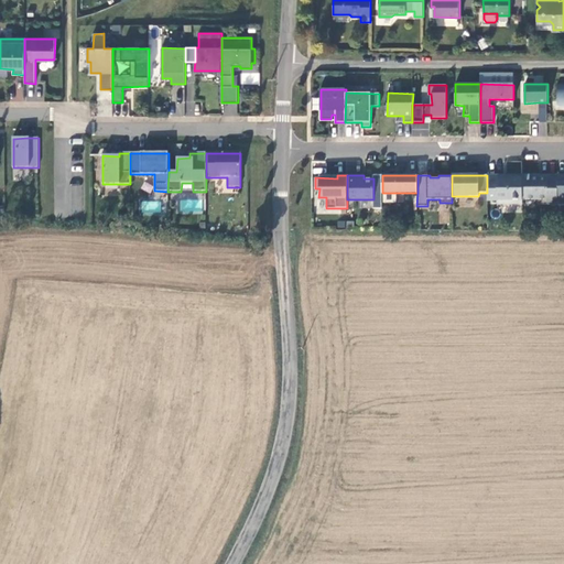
[(498,175),(487,175),(487,193),(487,201),(497,201),(497,204),(522,204),(522,199),(522,175),(507,175),(507,179),(498,179),(498,175)]
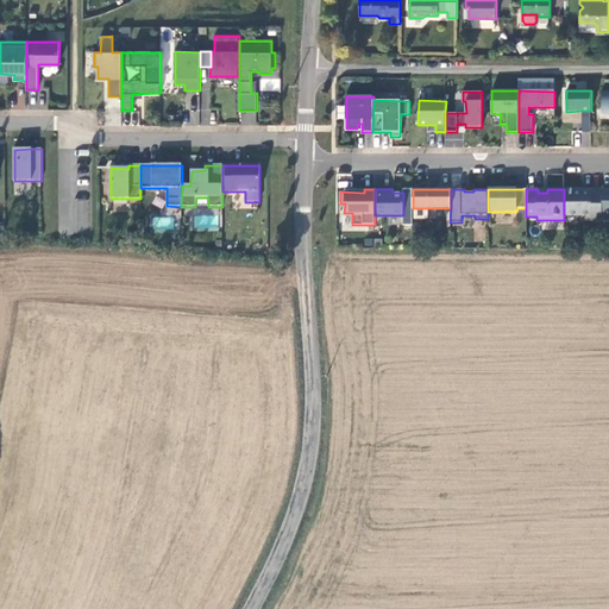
[(582,189),(564,189),(564,215),(581,215),(581,221),(602,221),(602,189),(590,189),(590,192),(582,192),(582,189)]
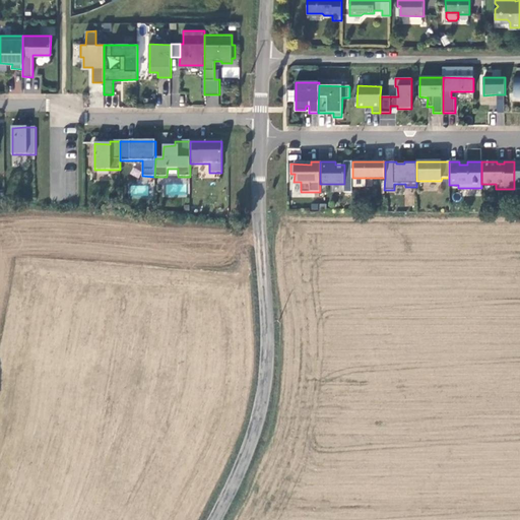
[(131,186),(131,195),(148,195),(148,186),(131,186)]
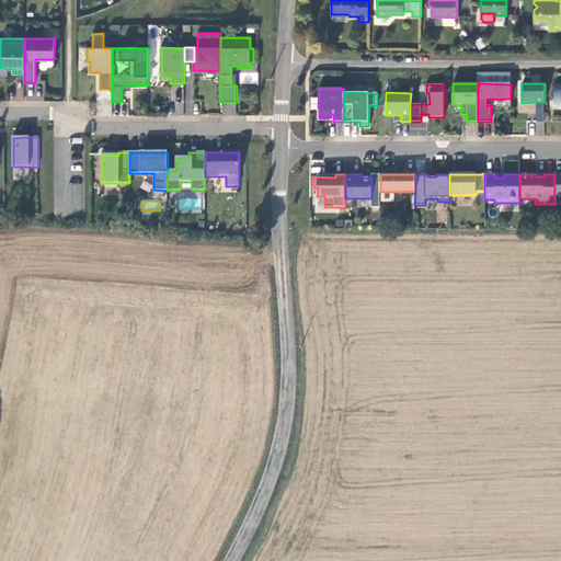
[(127,217),(117,216),(116,225),(127,225),(127,217)]
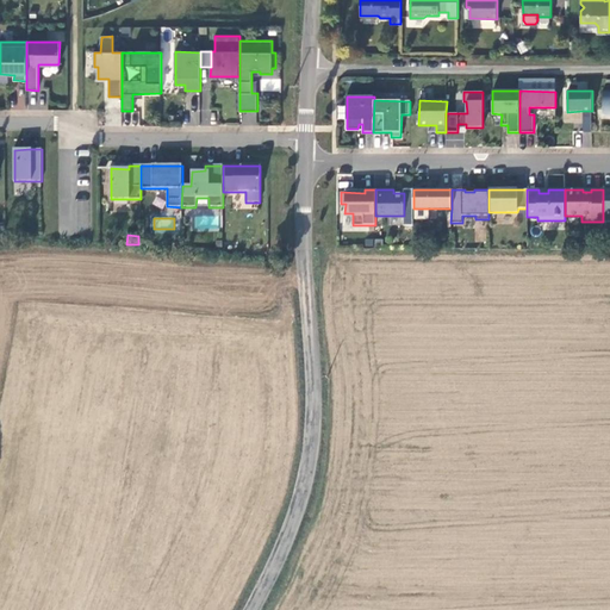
All buildings are outlined.
